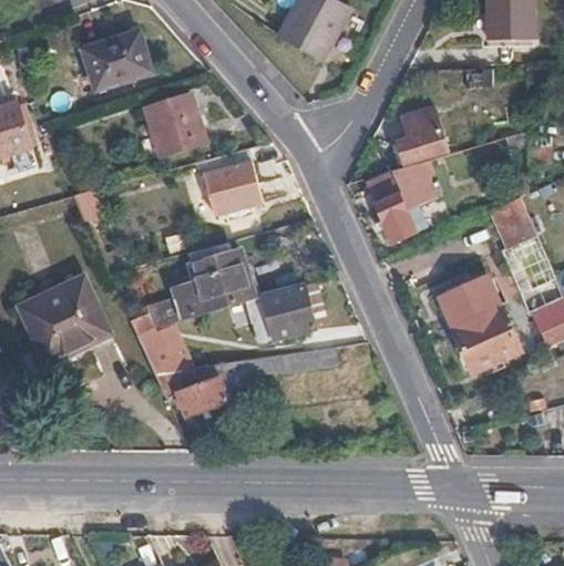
[(320,65),(349,11),(328,0),(301,0),(279,44),(320,65)]
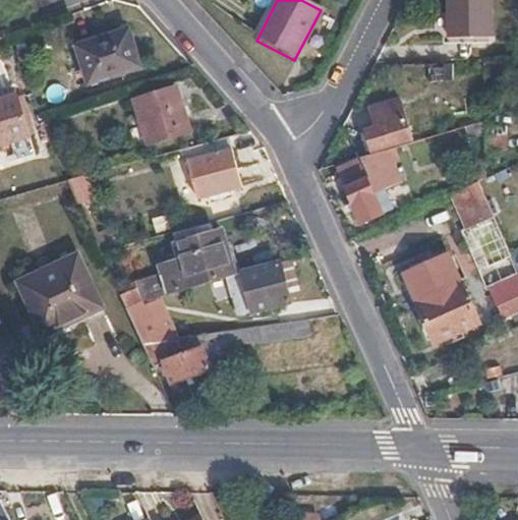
[(487,0),(446,0),(446,31),(487,32),(487,0)]
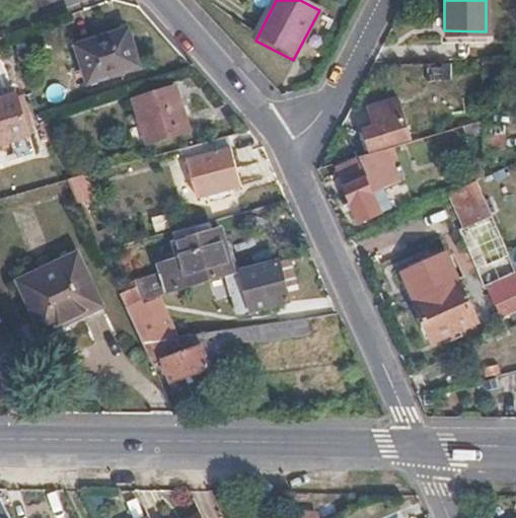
[(137,68),(125,32),(75,49),(87,85),(137,68)]
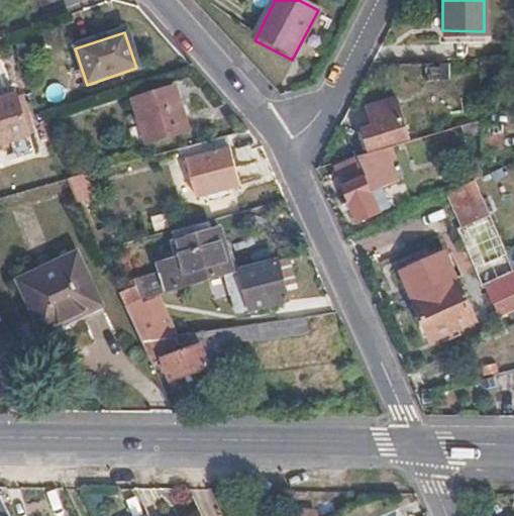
[(178,87),(174,72),(147,81),(151,94),(178,87)]
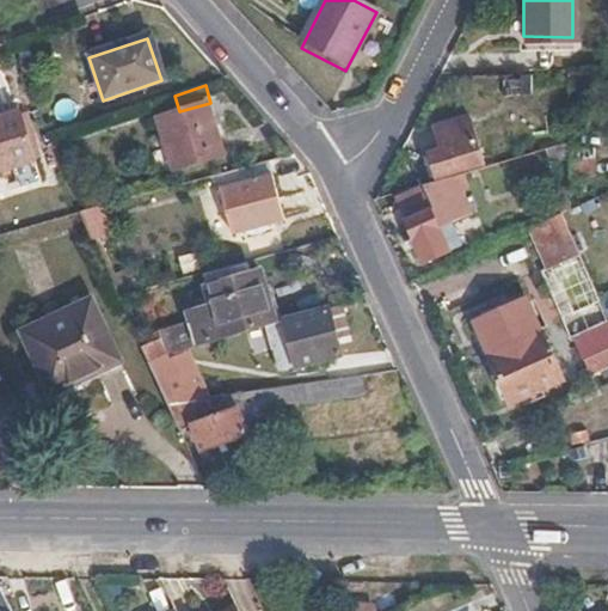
[(225,157),(210,103),(179,111),(161,117),(177,169),(225,157)]
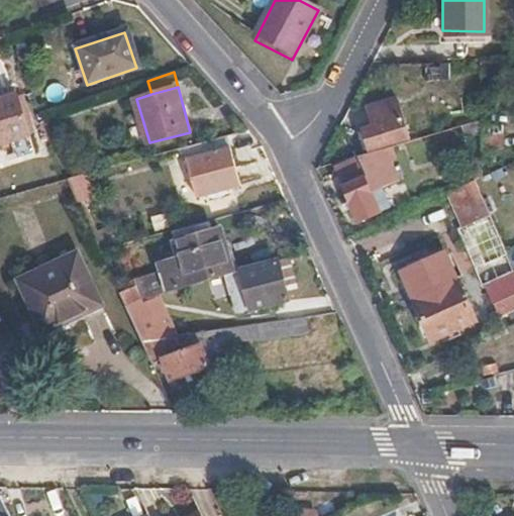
[(36,155),(20,99),(0,103),(0,146),(7,144),(12,161),(36,155)]
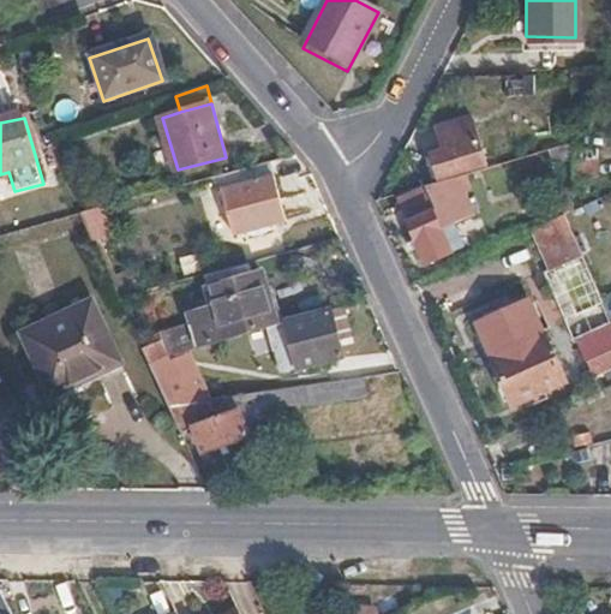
[(483,166),(469,121),(435,130),(441,151),(430,154),(437,179),(483,166)]
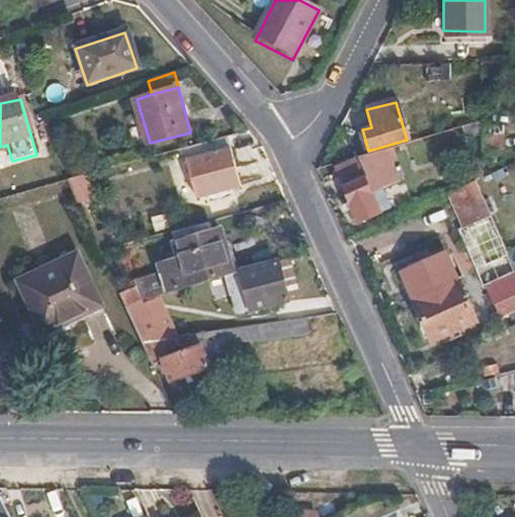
[(502,137),(481,137),(481,150),(502,149),(502,137)]
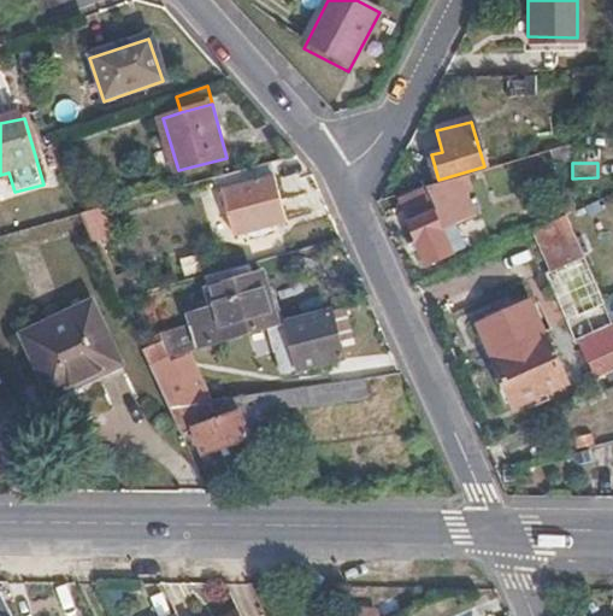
[(283,221),(273,179),(220,191),(228,233),(283,221)]
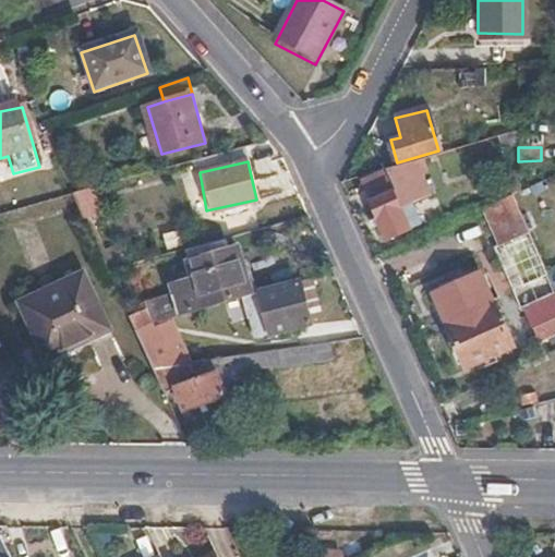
[(394,169),(385,172),(394,190),(401,185),(394,169)]
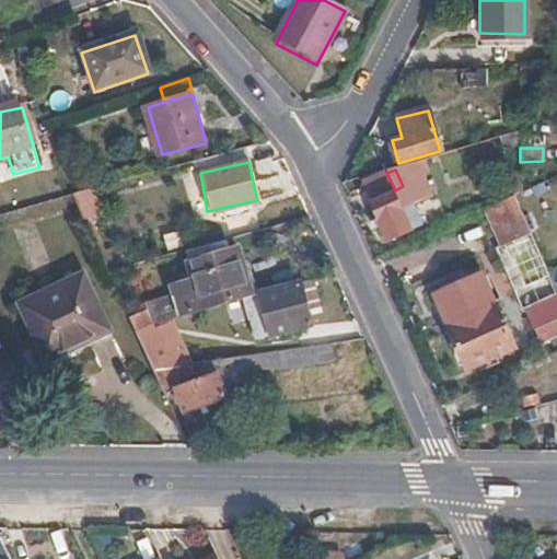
[(395,190),(386,173),(361,183),(386,240),(409,230),(396,202),(408,197),(403,186),(395,190)]
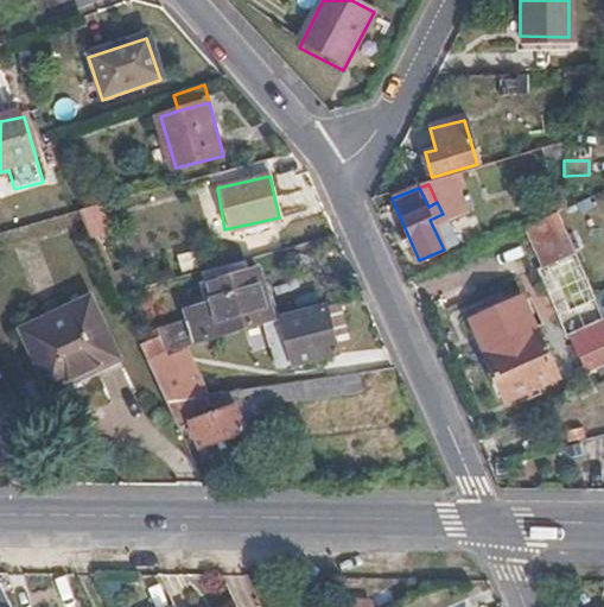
[(107,229),(96,206),(87,208),(78,210),(90,236),(107,229)]
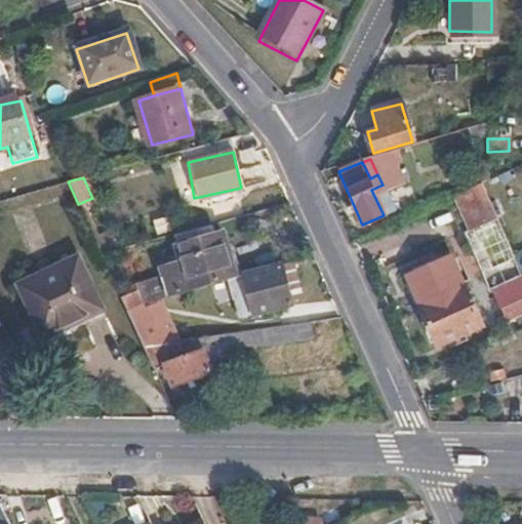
[(479,184),(450,197),(467,234),(496,220),(479,184)]
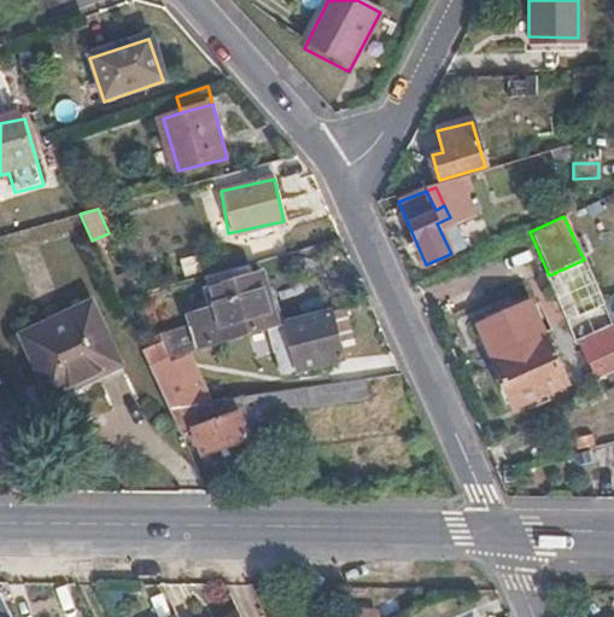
[(437,223),(451,254),(463,248),(450,217),(437,223)]
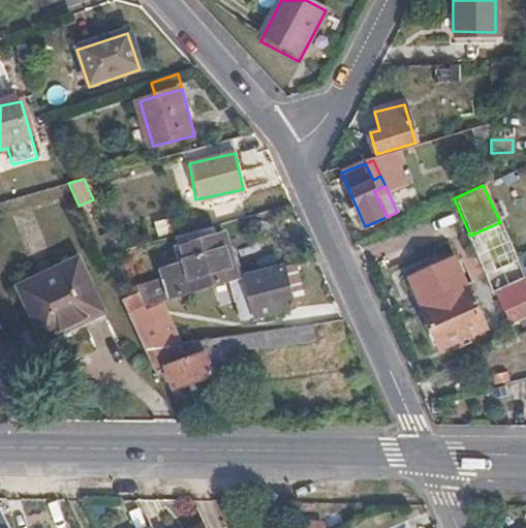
[(223,237),(220,223),(199,229),(203,242),(223,237)]
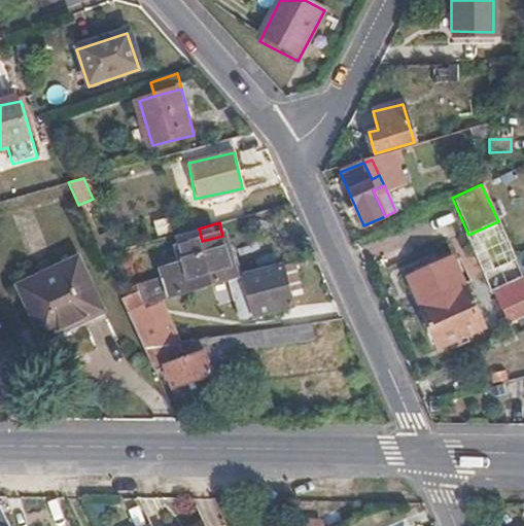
[(500,222),(468,235),(488,286),(520,274),(500,222)]
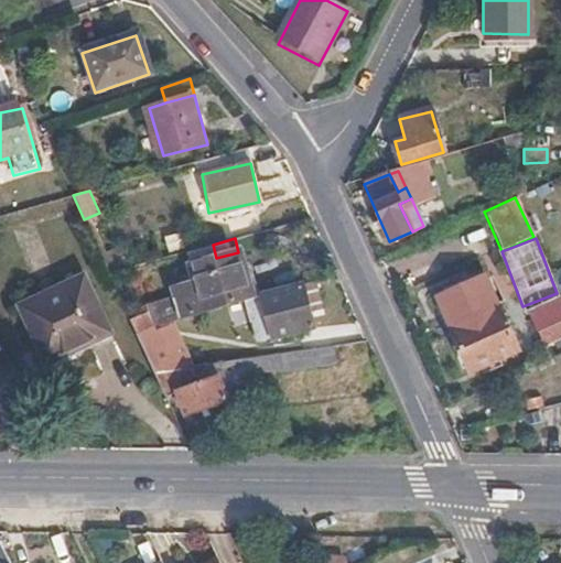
[(250,295),(238,252),(216,258),(189,267),(201,310),(250,295)]
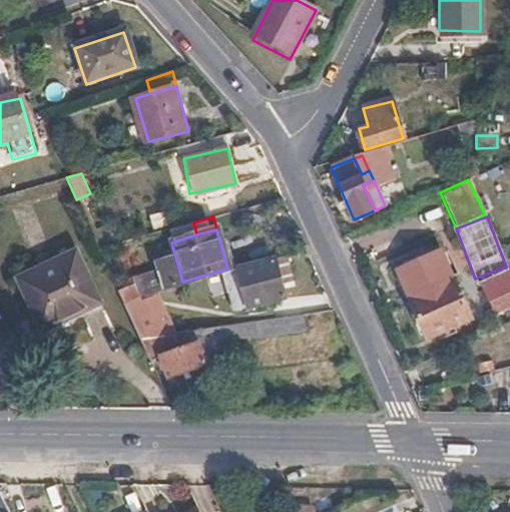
[(285,254),(220,273),(230,309),(233,311),(284,296),(281,283),(292,280),(285,254)]
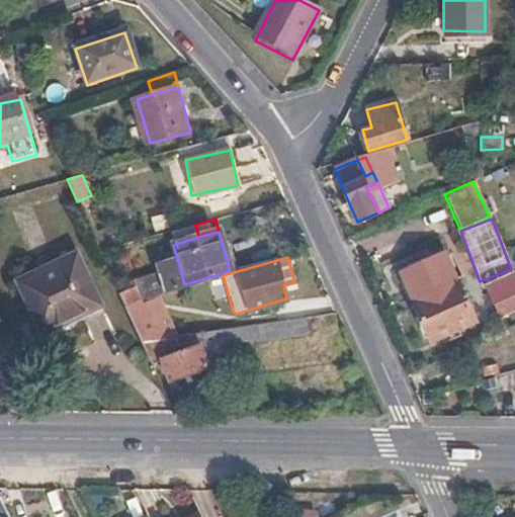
[(100,307),(79,262),(21,288),(30,307),(38,304),(51,329),(100,307)]
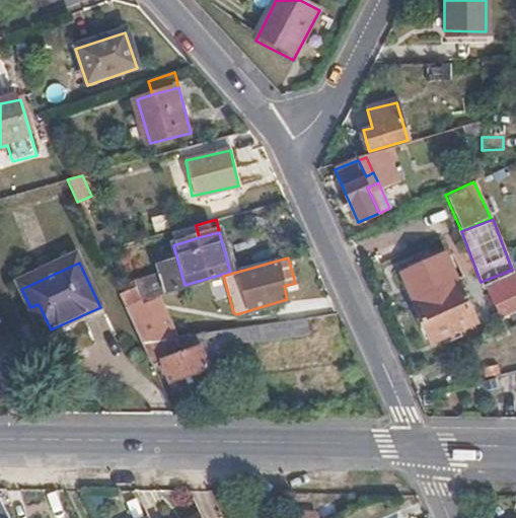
[(485,287),(505,333),(515,326),(515,274),(515,273),(485,287)]
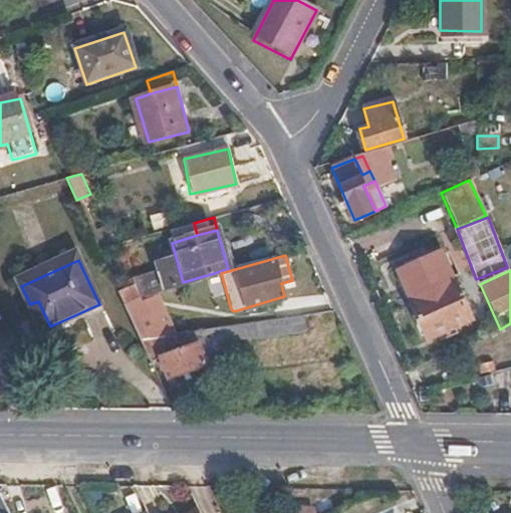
[(469,318),(452,281),(410,300),(426,337),(469,318)]
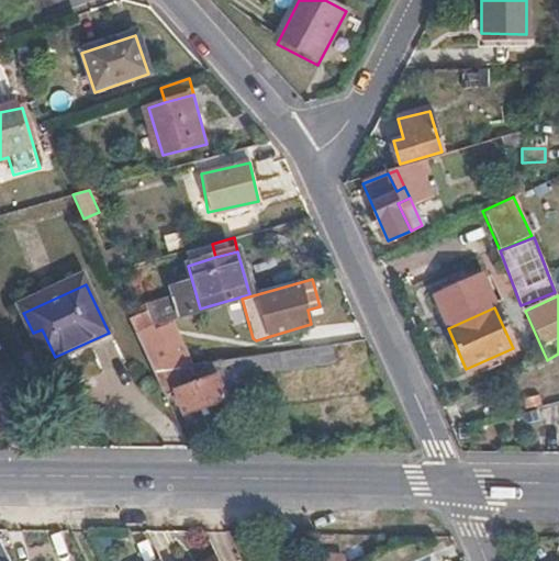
[(130,318),(134,329),(156,323),(151,311),(130,318)]
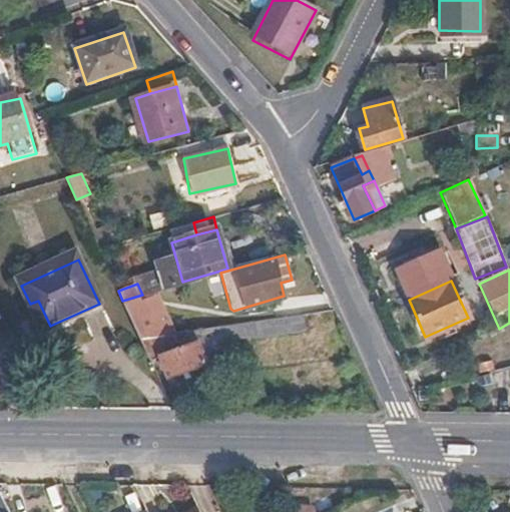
[(122,301),(140,338),(161,335),(142,295),(122,301)]
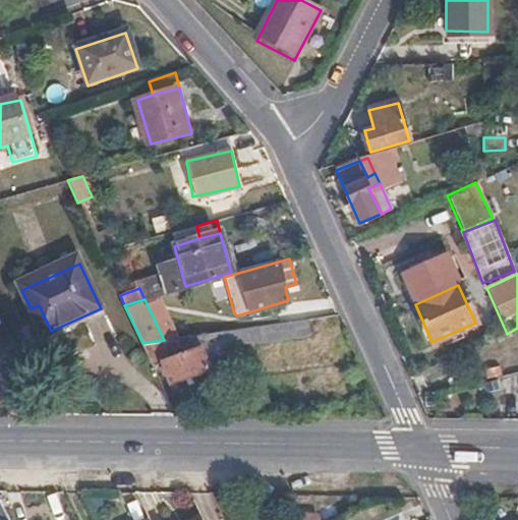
[(309,333),(308,319),(293,321),(257,326),(260,340),(309,333)]
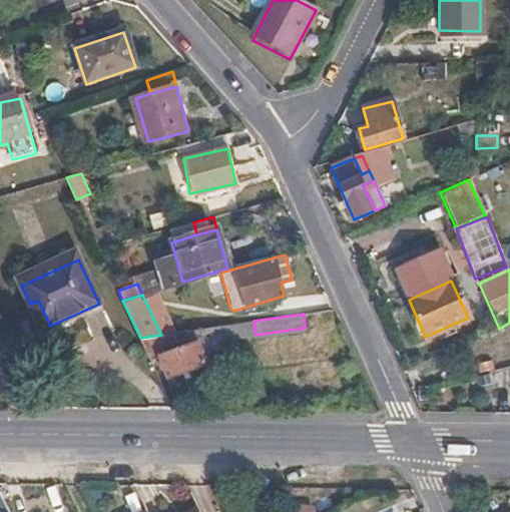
[(256,335),(253,321),(214,327),(216,341),(256,335)]
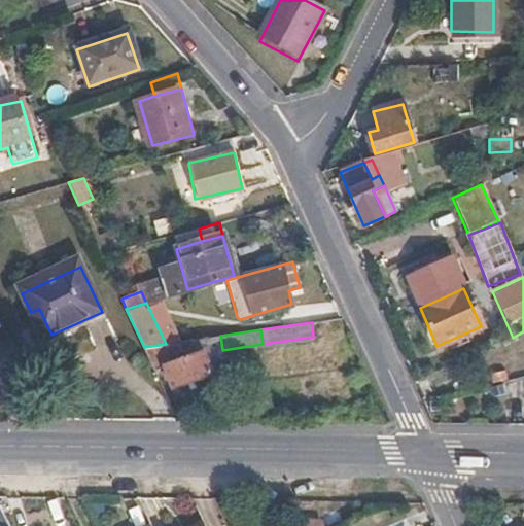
[(144,347),(156,373),(166,367),(176,389),(226,366),(213,337),(194,340),(199,349),(182,354),(183,357),(177,361),(170,343),(166,344),(144,347)]
